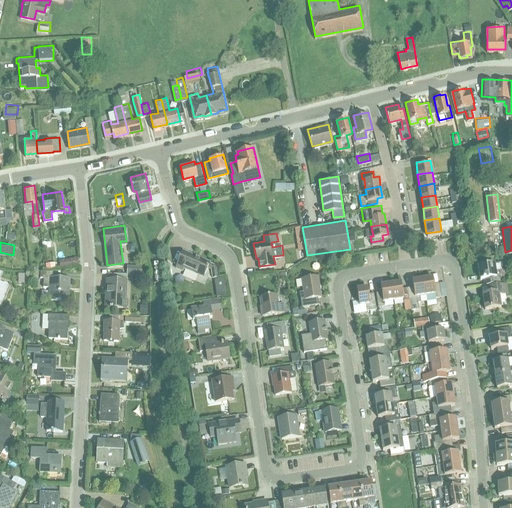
[(210,260),(183,248),(175,265),(183,268),(184,266),(203,274),(207,265),(211,267),(212,275),(217,275),(216,263),(209,260),(210,260)]
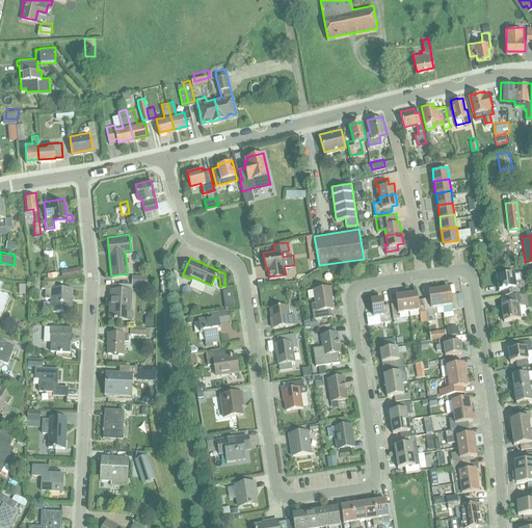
[(61,267),(62,275),(82,272),(81,264),(61,267)]
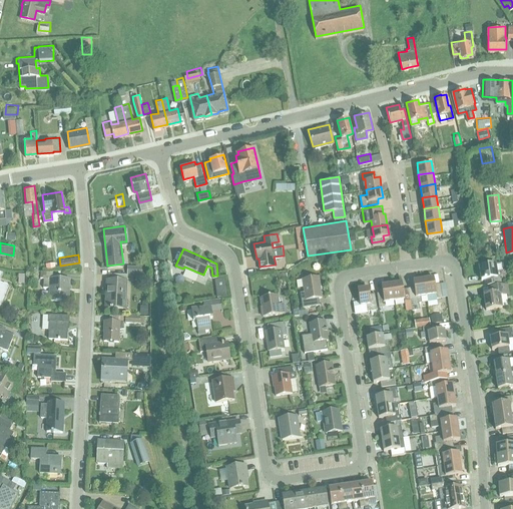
[(48,259),(48,267),(57,266),(57,259),(48,259)]
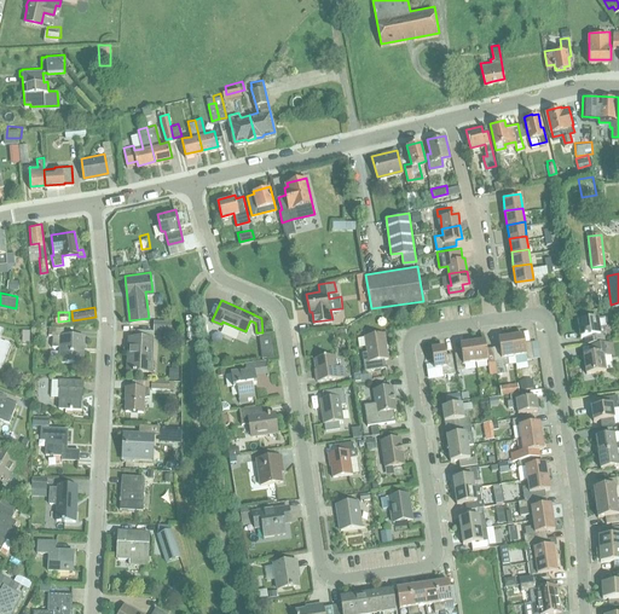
[(578,318),(580,335),(585,334),(586,341),(603,339),(602,324),(599,324),(596,316),(578,318)]
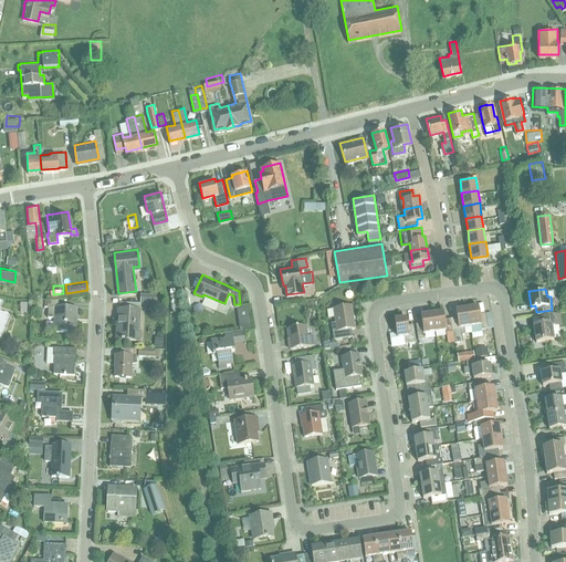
[(140,300),(156,300),(157,291),(142,291),(140,300)]
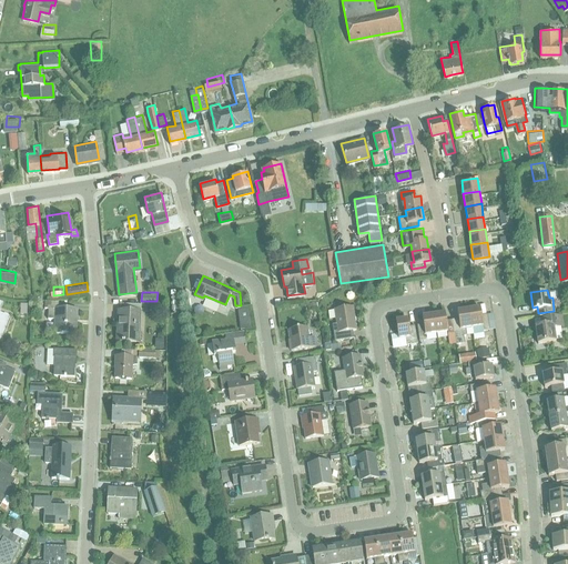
[(77,314),(78,306),(58,305),(58,299),(44,298),(44,305),(48,305),(48,315),(56,316),(54,329),(73,330),(74,314),(77,314)]
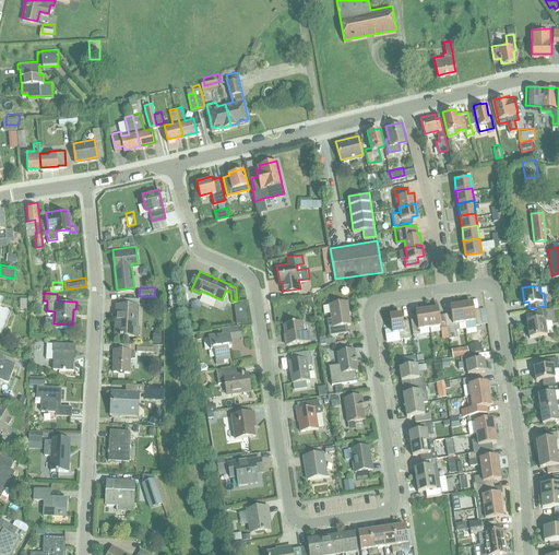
[(329,302),(331,316),(326,316),(329,332),(348,330),(347,322),(351,321),(347,298),(329,302)]
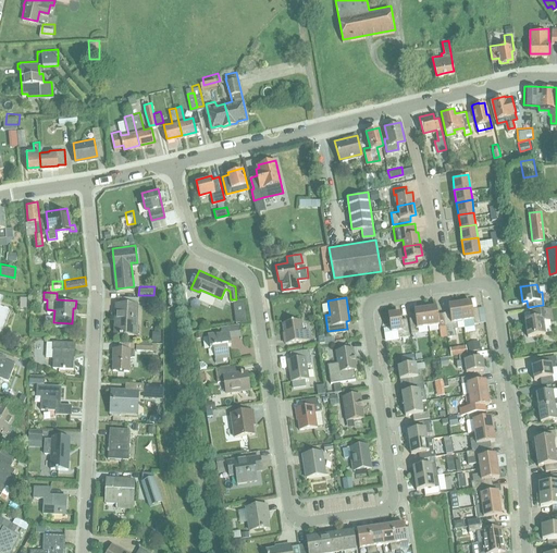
[(470,298),(459,300),(462,318),(463,324),(474,323),(473,321),(480,320),(478,305),(471,306),(470,298)]
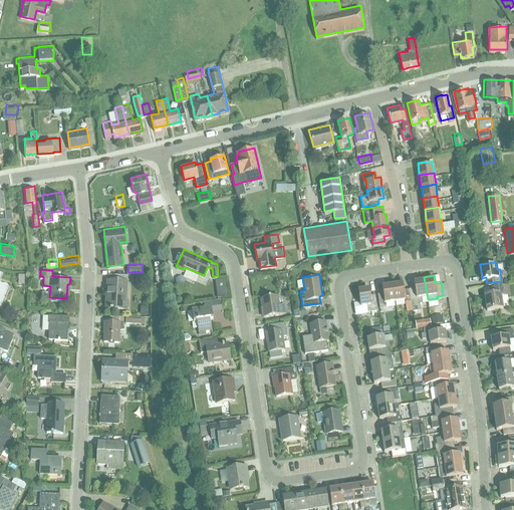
[(409,286),(411,298),(413,308),(421,307),(420,300),(423,300),(422,294),(427,293),(424,277),(414,278),(415,285),(409,286)]
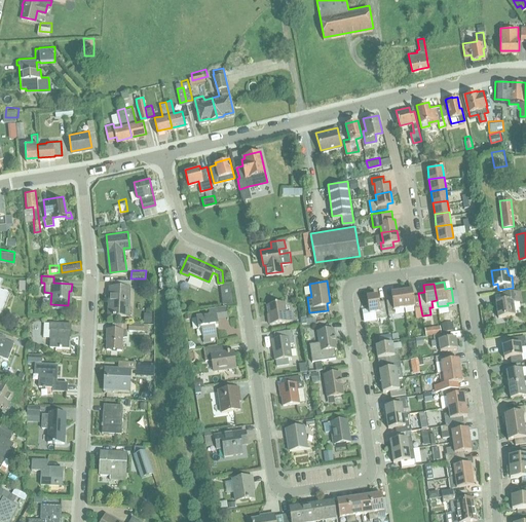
[(0,311),(0,312),(9,291),(0,287),(0,285),(0,311)]
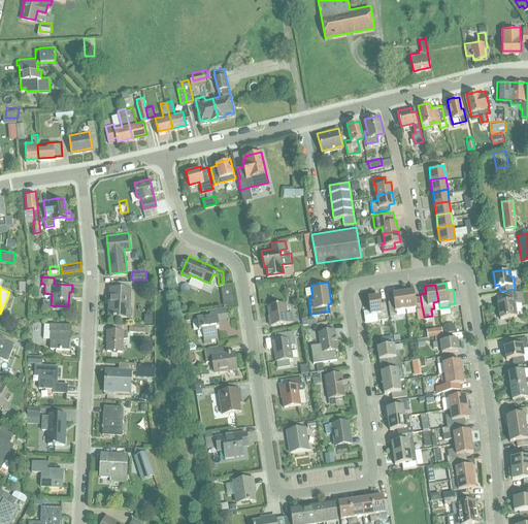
[(109,315),(128,316),(129,287),(110,286),(109,315)]
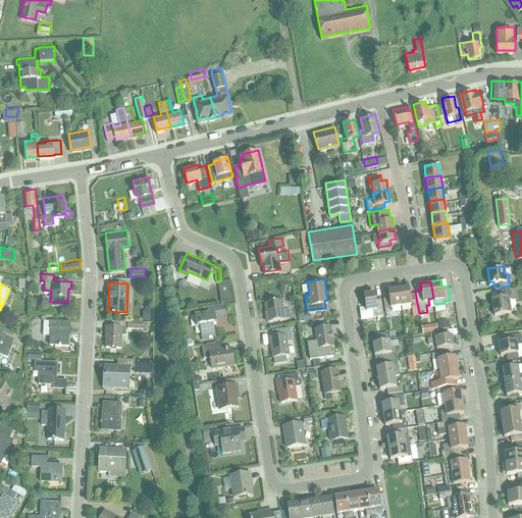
[(411,304),(417,303),(415,291),(410,292),(409,285),(398,287),(401,303),(411,302),(411,304)]
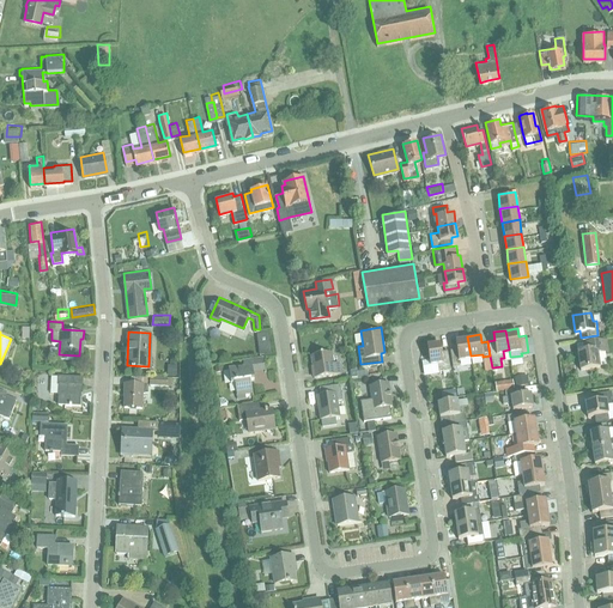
[(459,358),(471,356),(467,336),(455,338),(456,346),(450,347),(453,364),(460,363),(459,358)]
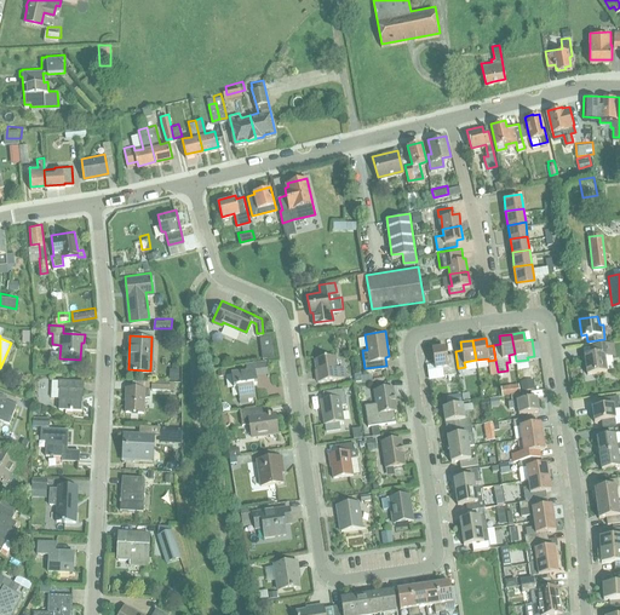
[(604,354),(612,352),(610,342),(591,344),(592,352),(585,354),(587,372),(607,368),(604,354)]
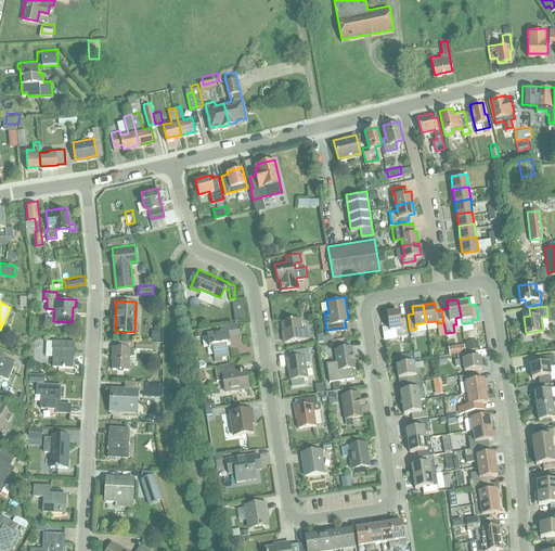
[(386,310),(389,328),(396,328),(397,334),(408,332),(405,315),(399,316),(398,308),(386,310)]
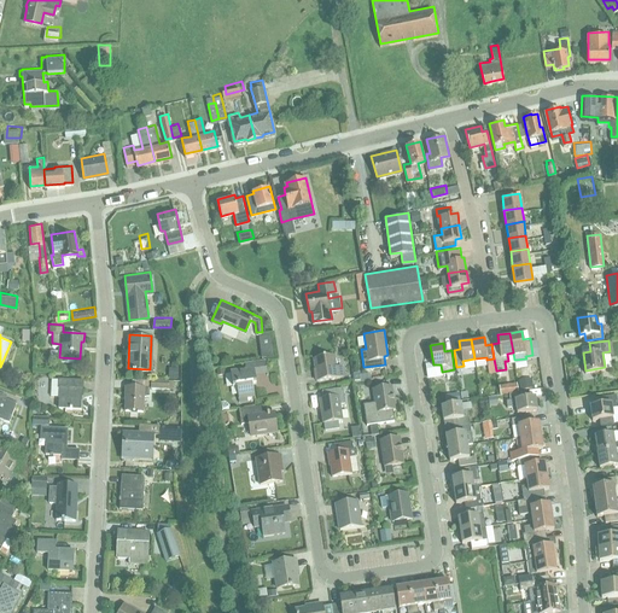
[(314,355),(316,369),(315,369),(316,378),(343,374),(342,363),(336,363),(333,352),(314,355)]
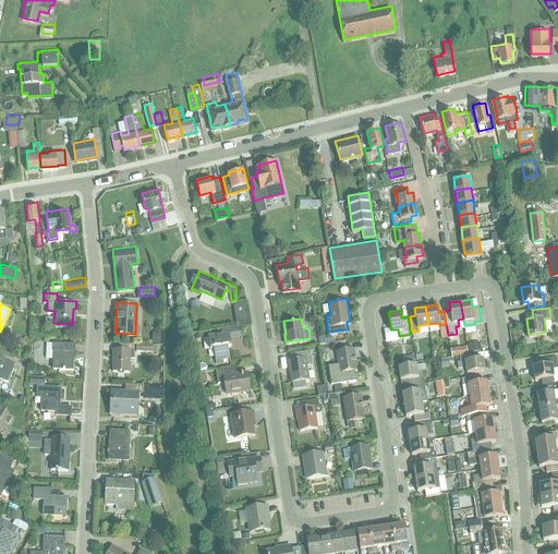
[(230,337),(241,336),(239,323),(220,325),(221,333),(208,335),(209,347),(214,346),(215,353),(229,351),(228,344),(231,344),(230,337)]
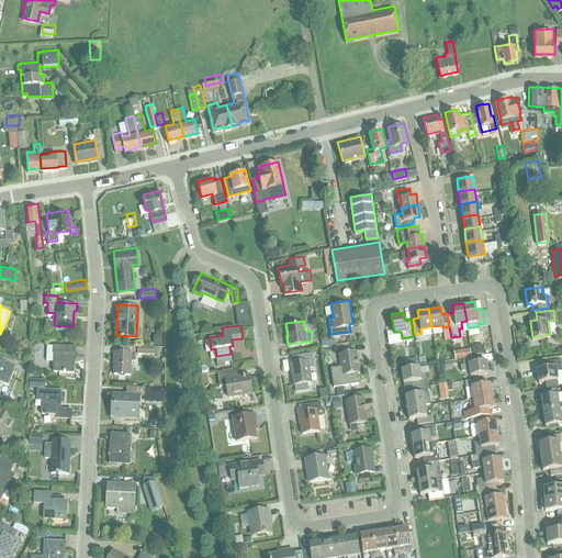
[(53,368),(72,369),(74,350),(66,349),(66,343),(53,342),(53,349),(54,349),(53,368)]
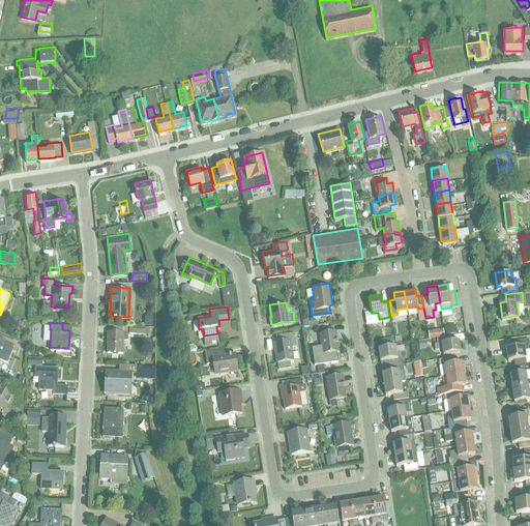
[(455,322),(444,323),(445,332),(457,330),(455,322)]
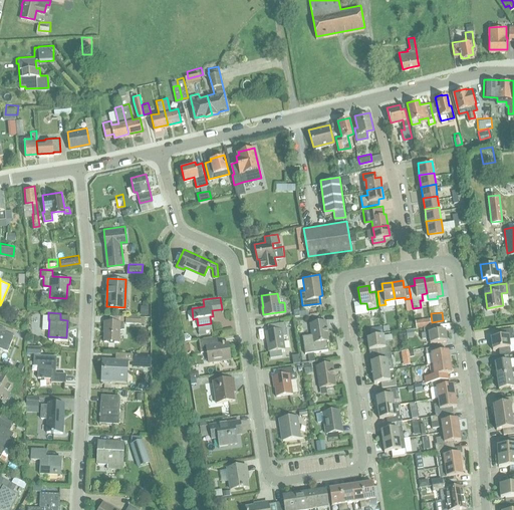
[(311,331),(302,333),(304,350),(328,347),(326,338),(328,338),(325,318),(309,320),(311,331)]
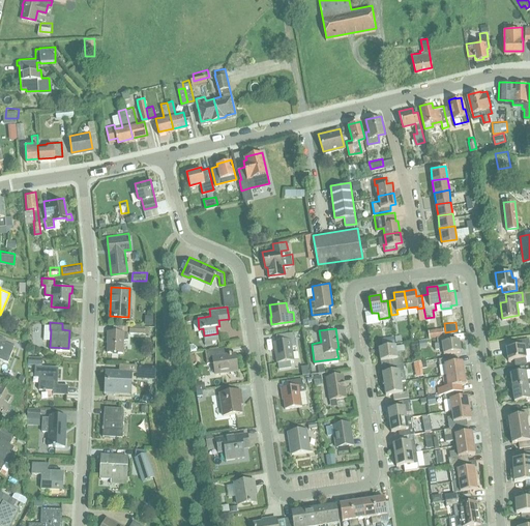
[(108,329),(107,337),(108,338),(107,350),(122,350),(123,338),(127,338),(127,330),(108,329)]
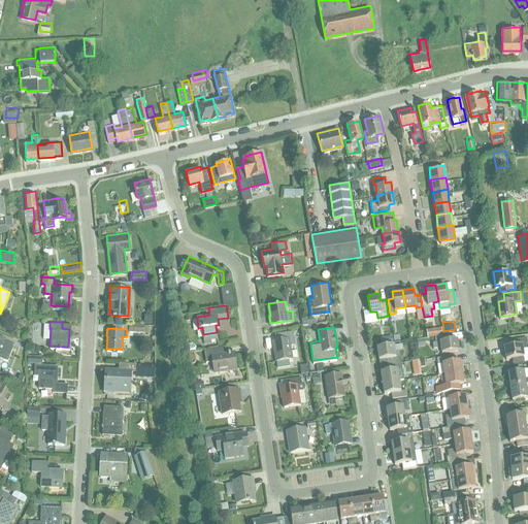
[(288,357),(289,357),(292,357),(290,342),(295,342),(293,329),(274,331),(275,337),(272,338),(275,359),(276,359),(277,365),(289,363),(288,357)]
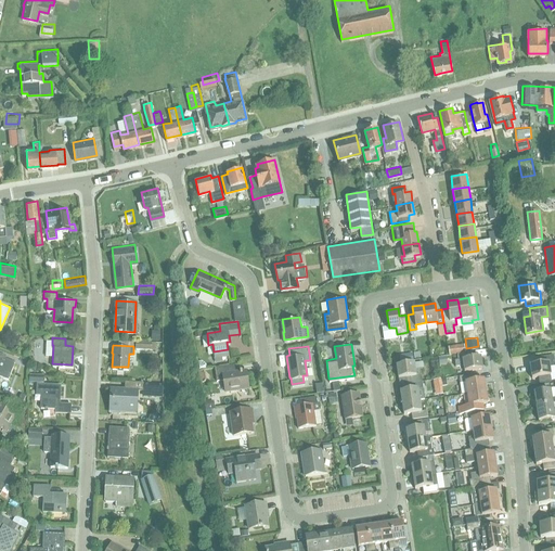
[(455,363),(463,362),(464,369),(482,366),(480,354),(473,355),(472,348),(456,350),(457,358),(454,358),(455,363)]
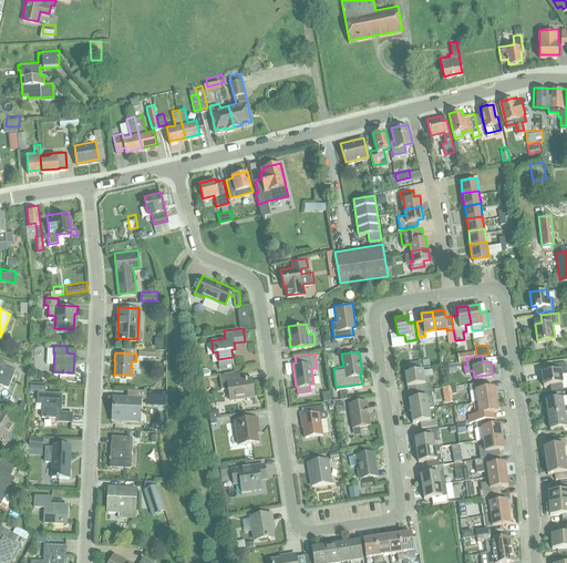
[(0,381),(8,385),(16,368),(4,364),(6,360),(0,357),(0,381)]
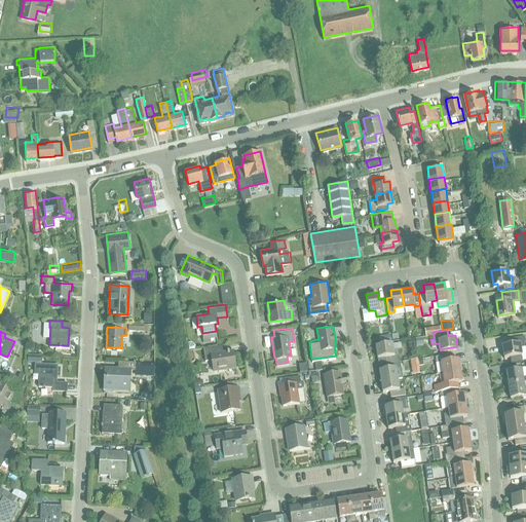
[(390,332),(380,333),(381,340),(391,339),(390,332)]
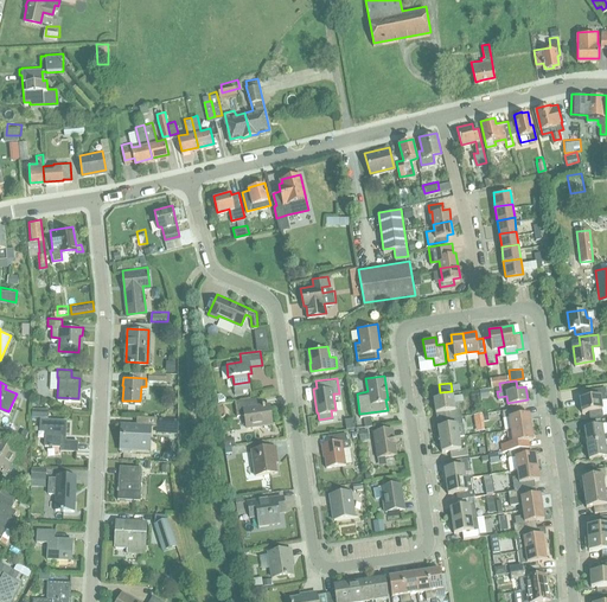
[(580,396),(581,410),(602,407),(600,398),(606,397),(605,384),(588,386),(589,395),(580,396)]
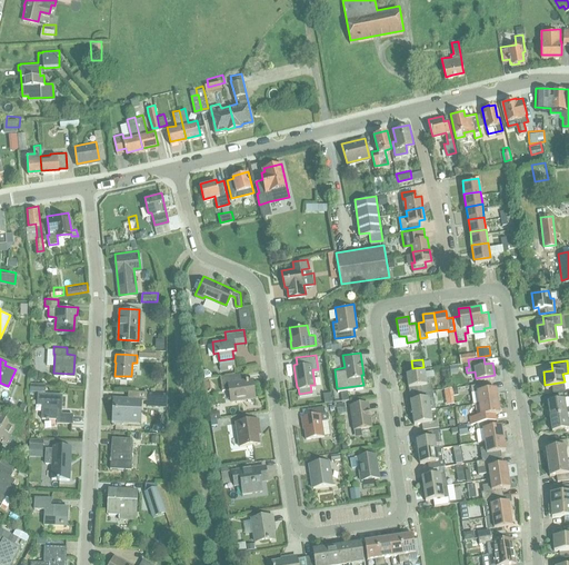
[(457,362),(449,363),(451,372),(459,370),(457,362)]
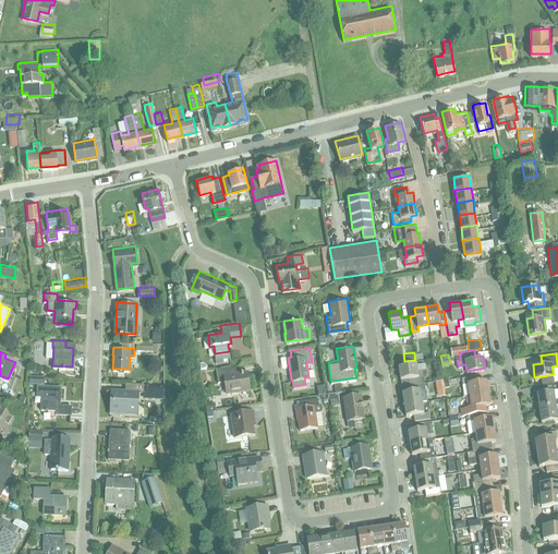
[(440,356),(432,357),(434,365),(441,364),(440,356)]
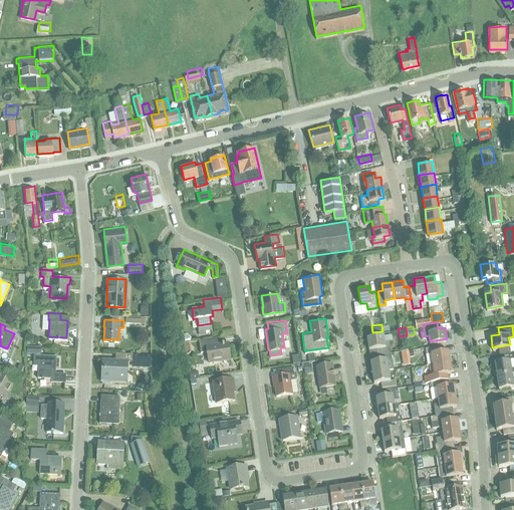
[(375,346),(376,352),(391,350),(389,338),(392,338),(391,332),(366,335),(368,347),(375,346)]
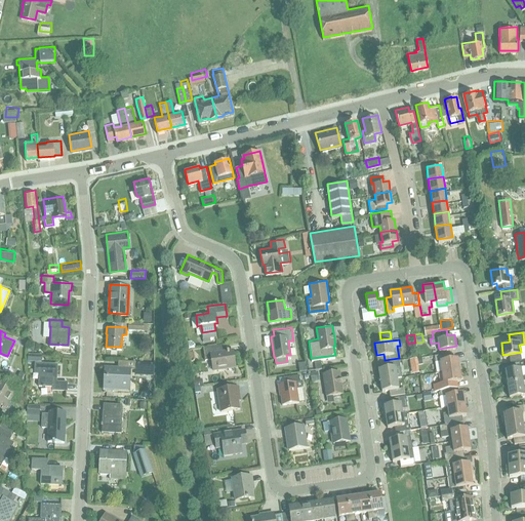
[(217,343),(203,345),(205,357),(211,356),(213,367),(235,364),(233,348),(218,350),(217,343)]
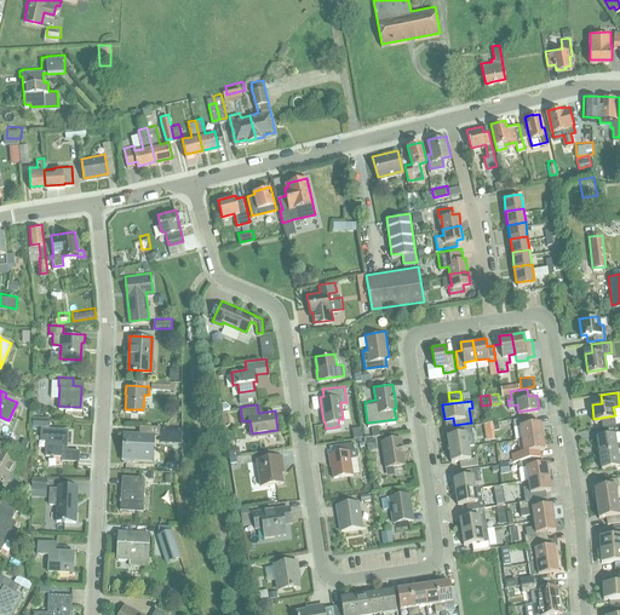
[(228,409),(222,411),(223,424),(229,423),(229,421),(231,421),(230,412),(228,412),(228,409)]
